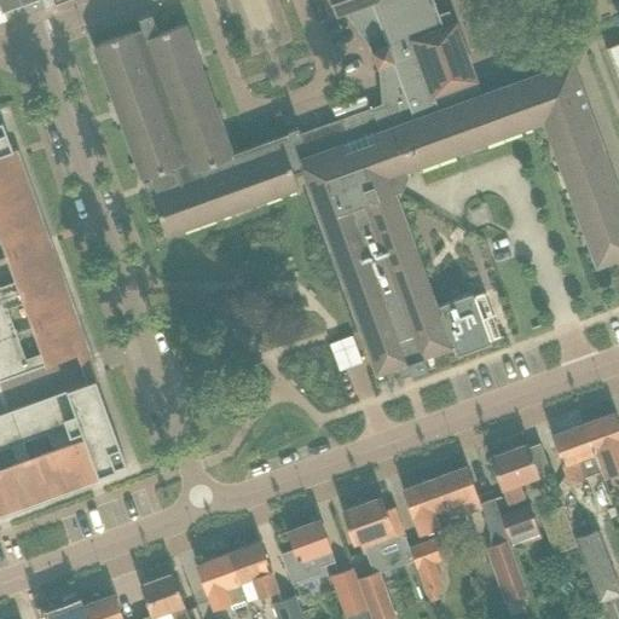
[(0,0),(0,5),(3,10),(29,0),(0,0)]
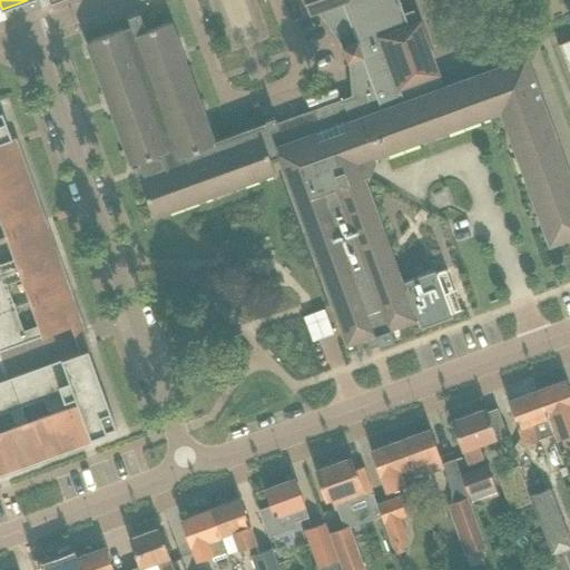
[(311,110),(318,133),(442,88),(419,22),(416,22),(412,11),(403,15),(397,0),(303,0),(308,16),(322,11),(345,46),(342,48),(347,64),(351,62),(354,97),(342,101),(342,99),(311,110)]
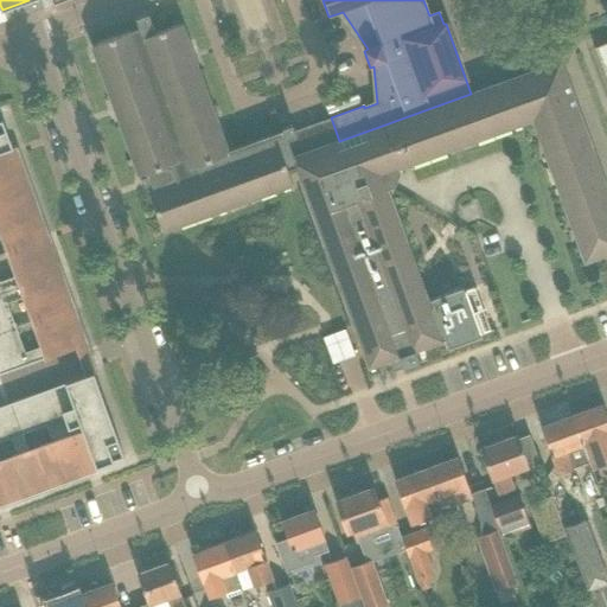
[(210,107),(198,72),(187,43),(180,24),(154,33),(148,14),(135,19),(139,29),(91,45),(144,190),(146,189),(161,231),(292,184),(287,172),(295,168),(343,152),(339,141),(331,117),(294,132),(292,125),(281,129),(282,133),(227,152),(221,136),(210,107)]
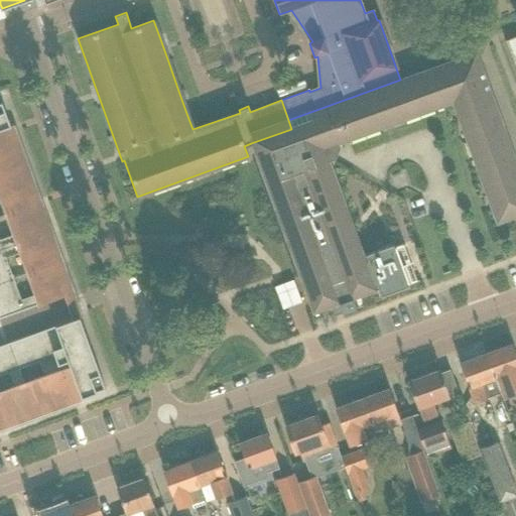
[(515,67),(515,36),(505,41),(505,42),(506,41),(515,67)]
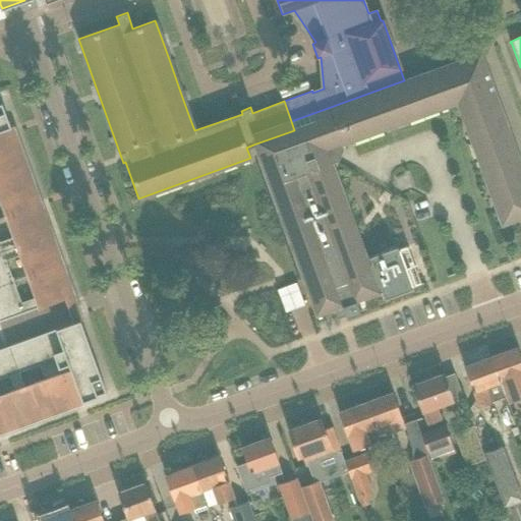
[(353,141),(457,104),(501,226),(519,219),(520,225),(520,164),(480,53),(404,80),(291,121),(294,130),(253,145),(302,278),(309,299),(313,310),(315,315),(328,311),(351,303),(379,293),(388,297),(407,290),(413,278),(413,276),(410,269),(410,268),(405,254),(398,251),(392,248),(366,258),(334,166),(332,163),(338,161),(343,150),(342,146),(353,141)]
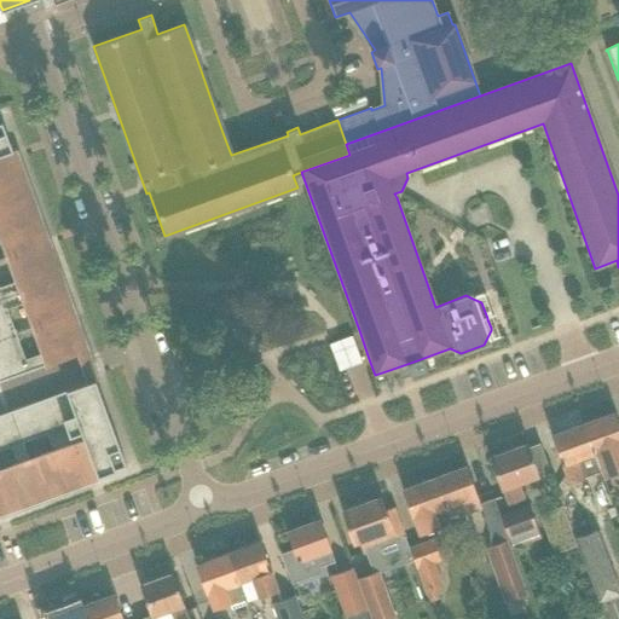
[(0,168),(16,163),(5,133),(0,134),(0,168)]
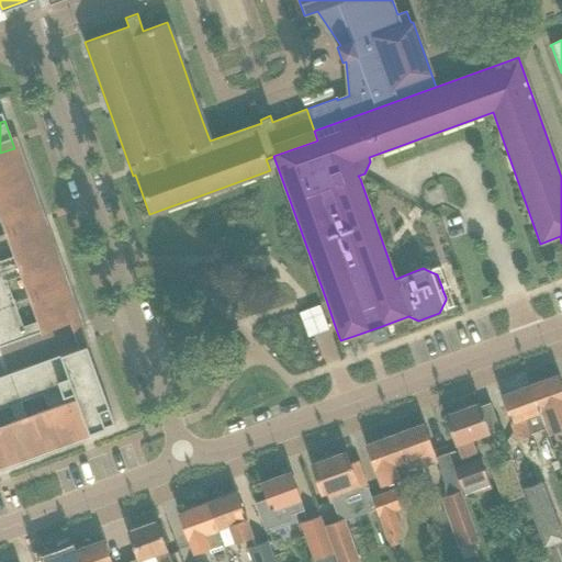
[(14,148),(0,153),(0,198),(13,193),(29,188),(14,148)]
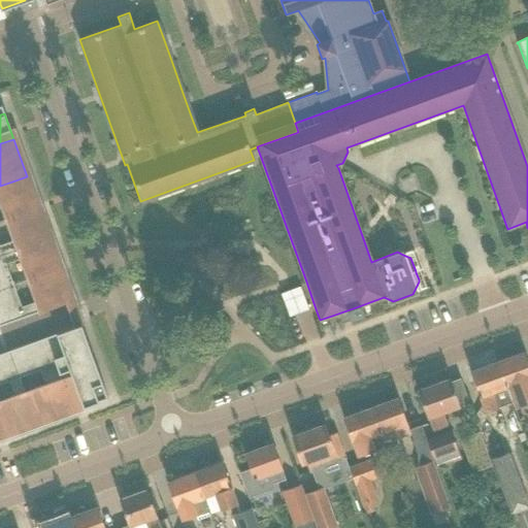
[(27,176),(12,182),(0,186),(0,206),(4,220),(38,207),(27,176)]
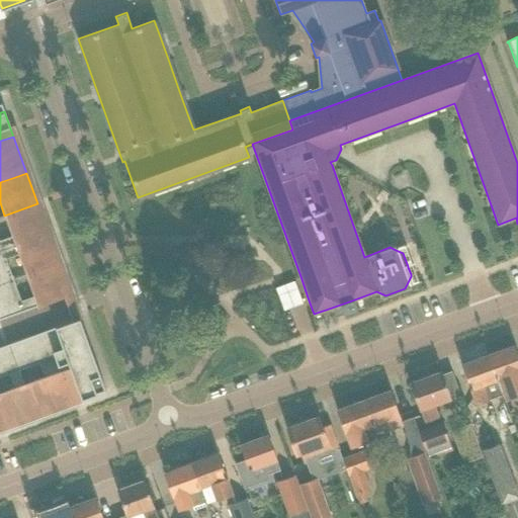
[(0,250),(49,233),(37,203),(4,216),(12,236),(0,239),(0,250)]
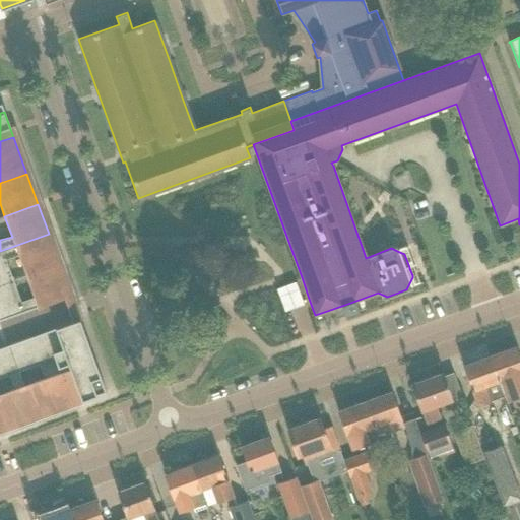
[(49,234),(0,251),(0,285),(13,281),(5,260),(18,256),(25,276),(60,264),(49,234)]
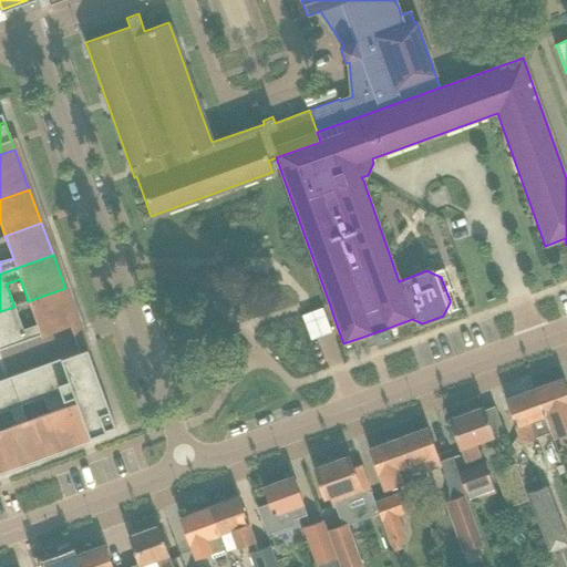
[(14,307),(0,311),(0,349),(78,322),(65,288),(28,301),(37,323),(22,329),(14,307)]
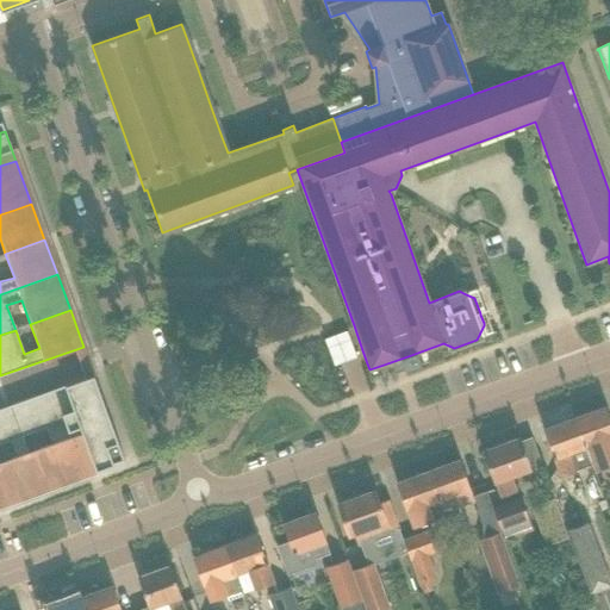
[(93,375),(27,399),(38,430),(64,421),(85,475),(113,465),(107,447),(118,443),(93,375)]
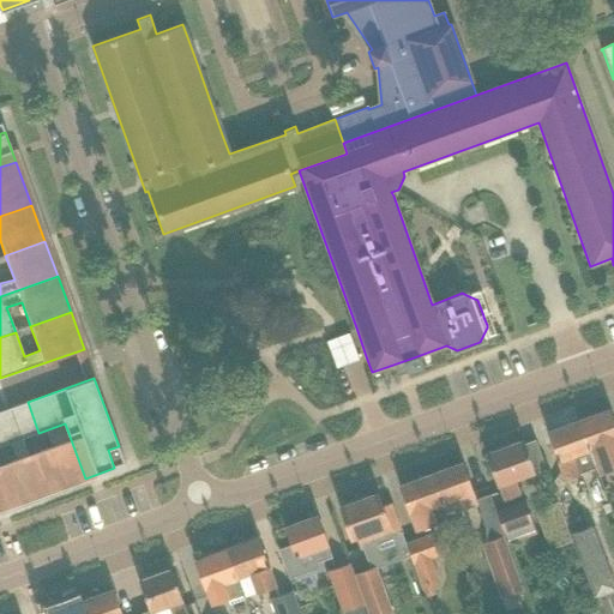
[(28,402),(11,408),(41,494),(85,479),(65,423),(38,433),(28,402)]
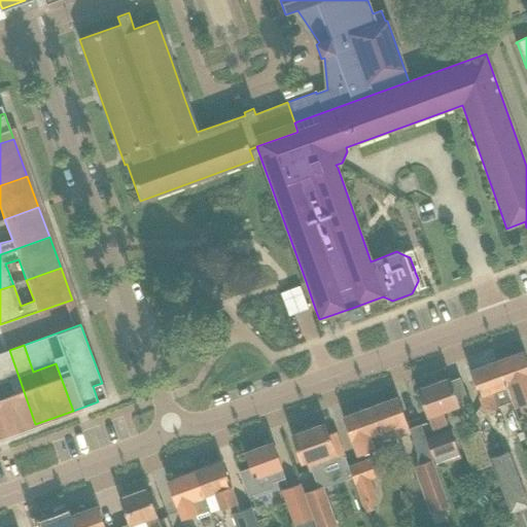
[(14,393),(0,398),(0,421),(5,434),(35,424),(9,350),(0,353),(0,383),(9,380),(14,393)]
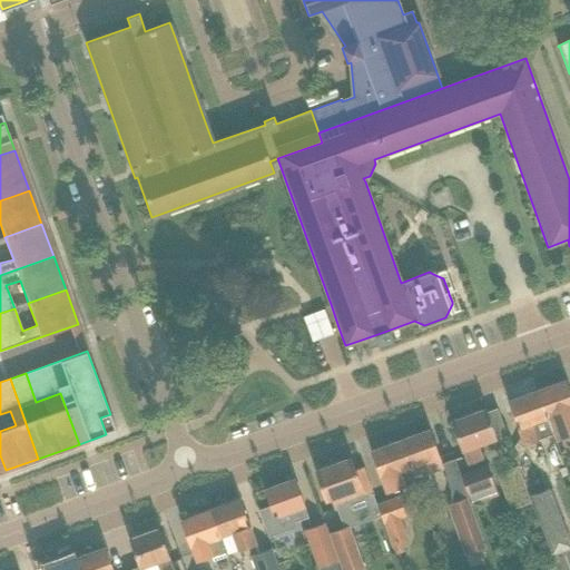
[(569,392),(566,380),(537,391),(552,434),(554,442),(569,436),(569,392)]
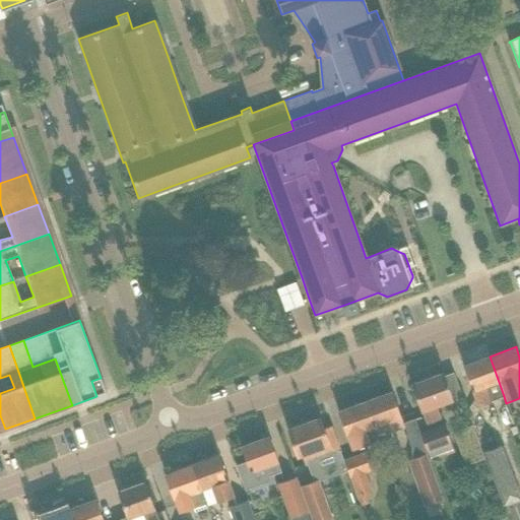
[(504,396),(490,356),(462,366),(477,406),(504,396)]
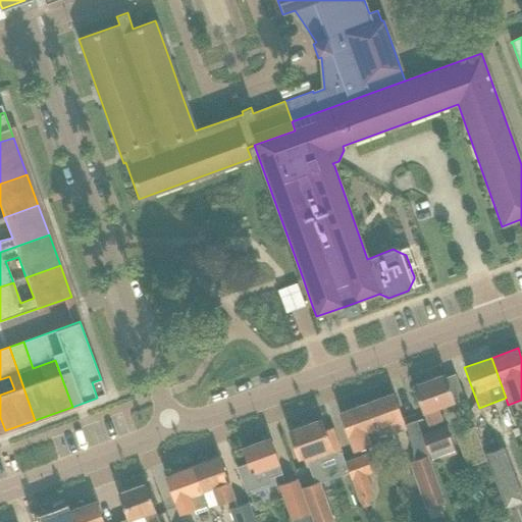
[(412,386),(419,406),(422,413),(423,412),(428,426),(441,421),(436,408),(454,402),(444,375),(412,386)]
